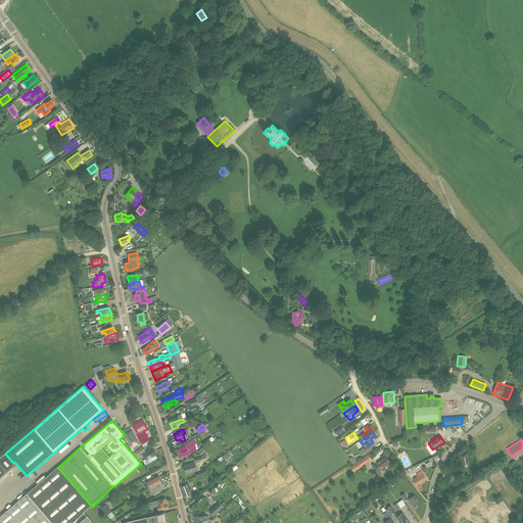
[(363,448),(367,455),(373,450),(372,448),(369,444),(368,445),(366,441),(363,444),(365,447),(363,448)]
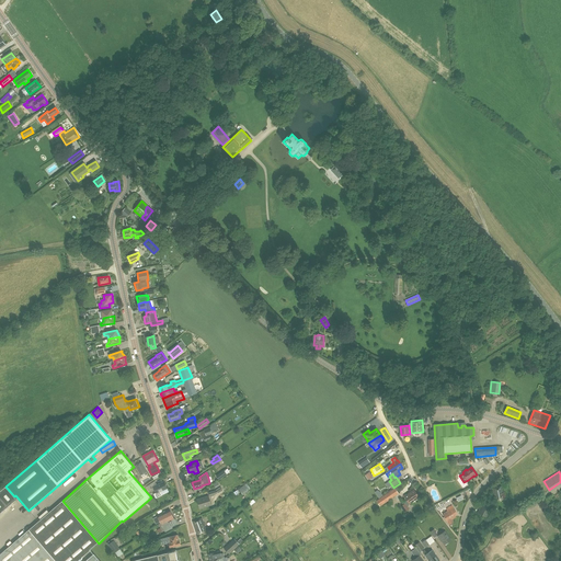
[(164,481),(157,484),(155,481),(148,485),(150,491),(155,490),(156,493),(153,494),(156,499),(162,495),(160,492),(168,489),(164,481)]
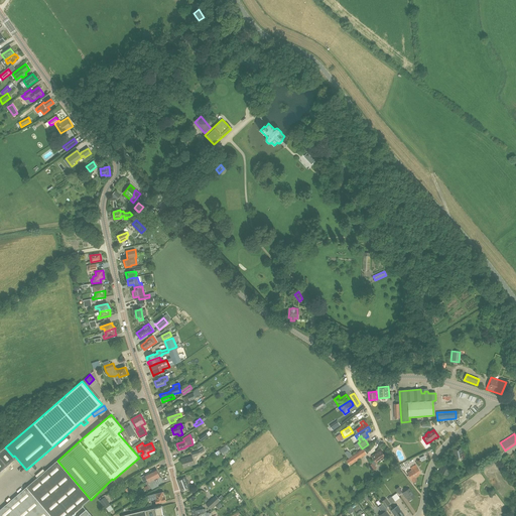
[(223,455),(228,452),(225,446),(220,450),(223,455)]
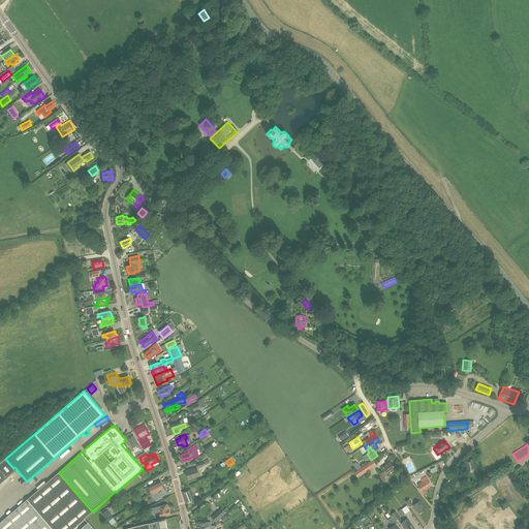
[(0,462),(0,469),(7,477),(16,470),(13,468),(5,459),(0,462)]
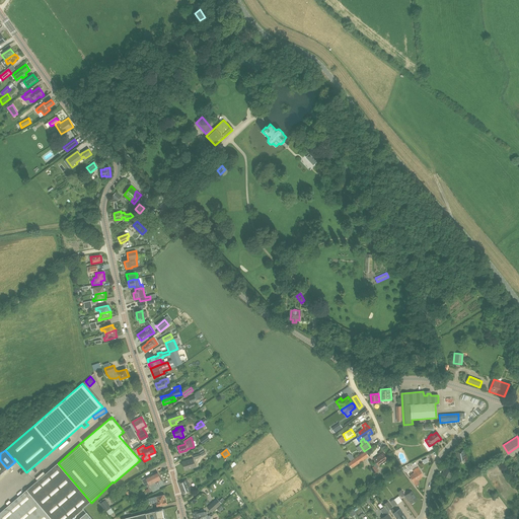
[(458,463),(468,461),(466,456),(465,456),(464,450),(455,452),(458,463)]
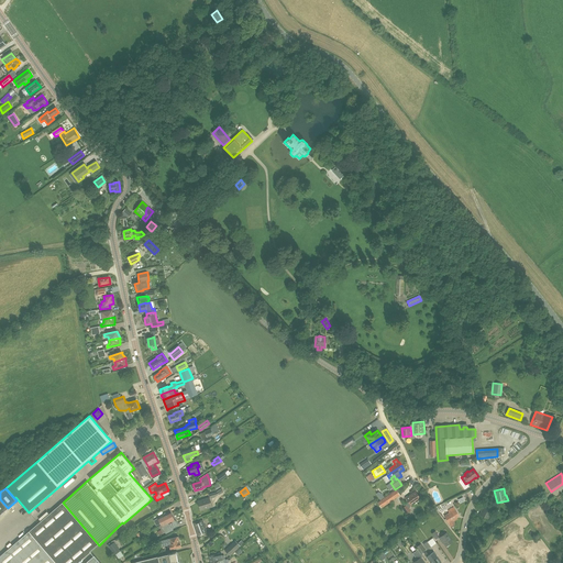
[(378,503),(382,508),(400,495),(396,489),(378,503)]
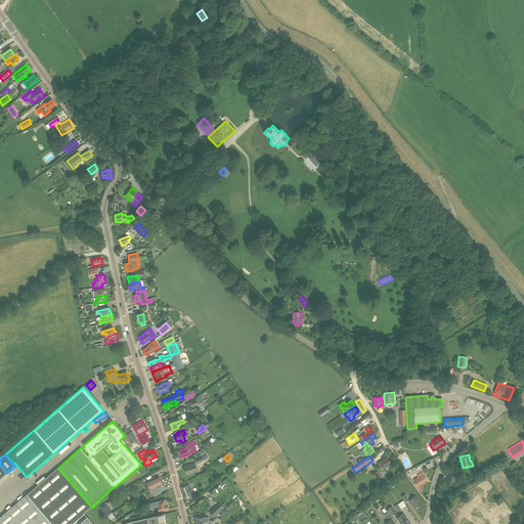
[(392,465),(387,457),(378,464),(381,467),(383,470),(383,471),(392,465)]
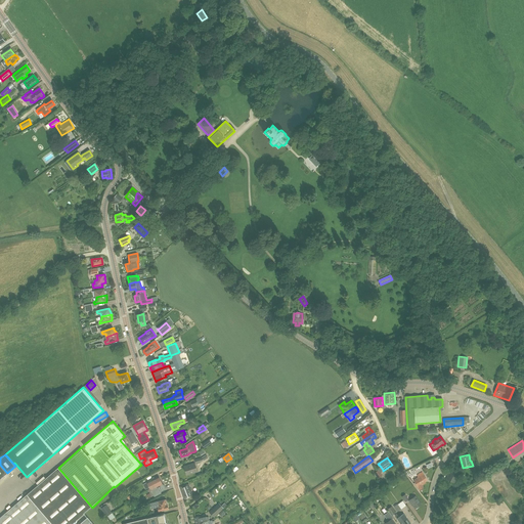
[(184,467),(187,475),(198,472),(194,464),(184,467)]
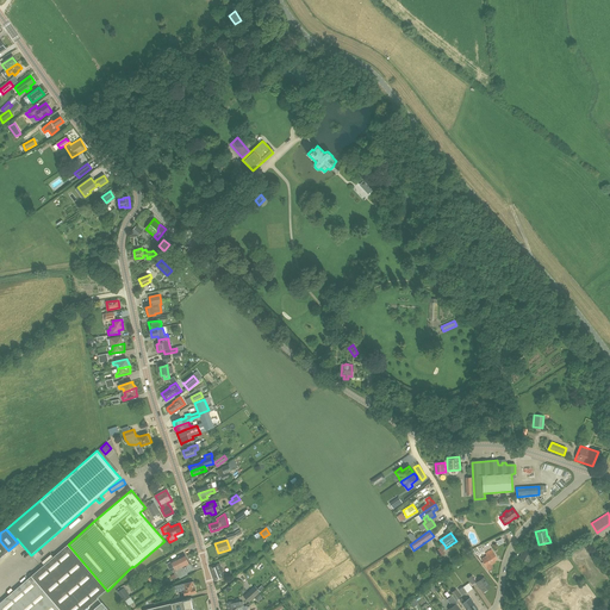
[(83,609),(107,591),(68,545),(31,576),(61,609),(83,609)]
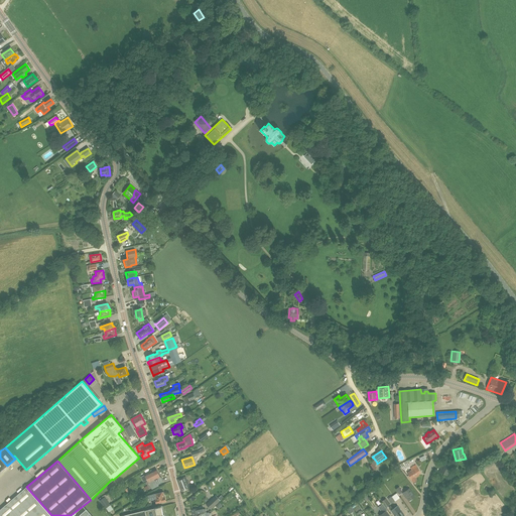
[(406,461),(400,465),(403,470),(409,467),(406,461)]
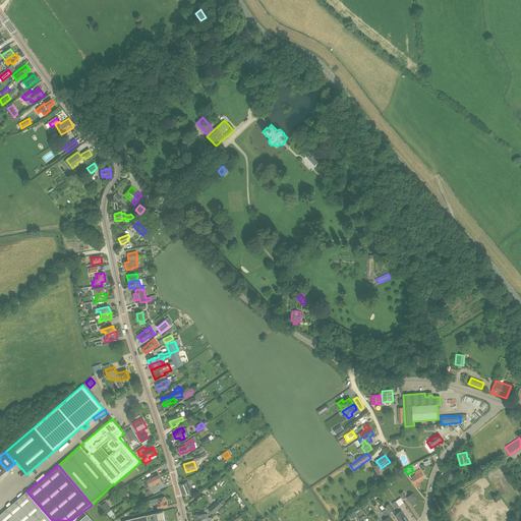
[(444,476),(453,480),(457,470),(449,466),(444,476)]
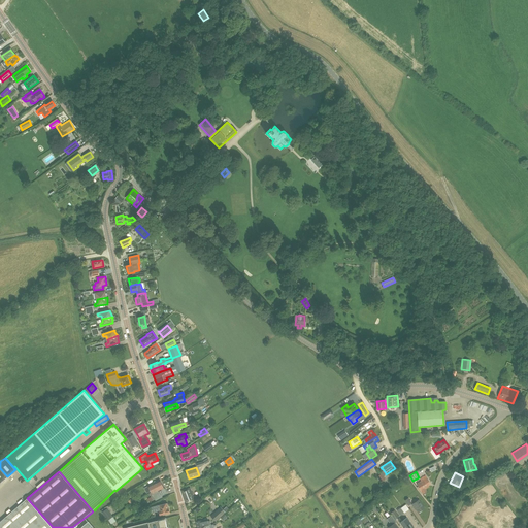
[(428,485),(430,484),(425,476),(421,479),(422,481),(417,484),(423,493),(426,491),(425,489),(429,487),(428,485)]
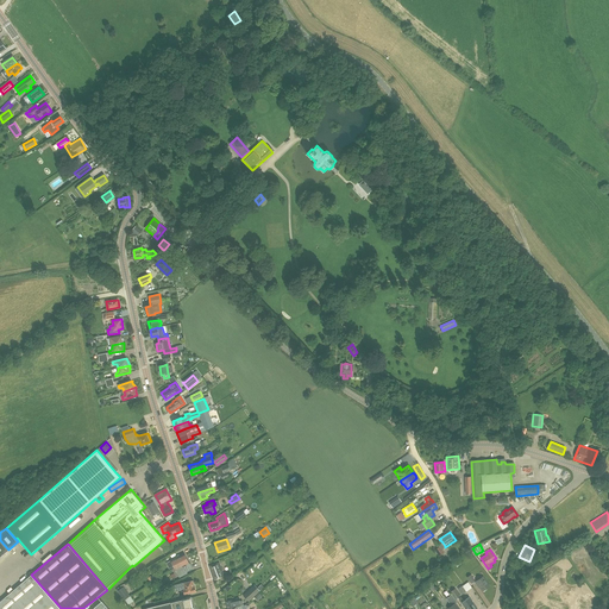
[(183,562),(188,559),(187,559),(187,558),(184,553),(171,560),(167,563),(169,569),(174,566),(183,562)]
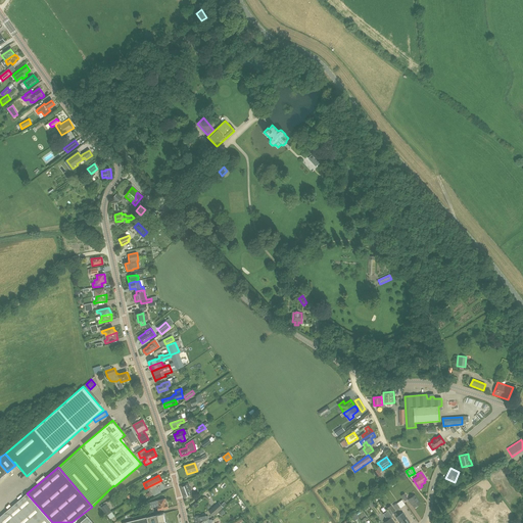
[(162,483),(161,480),(157,482),(149,486),(150,487),(154,495),(161,492),(160,490),(165,488),(162,483)]
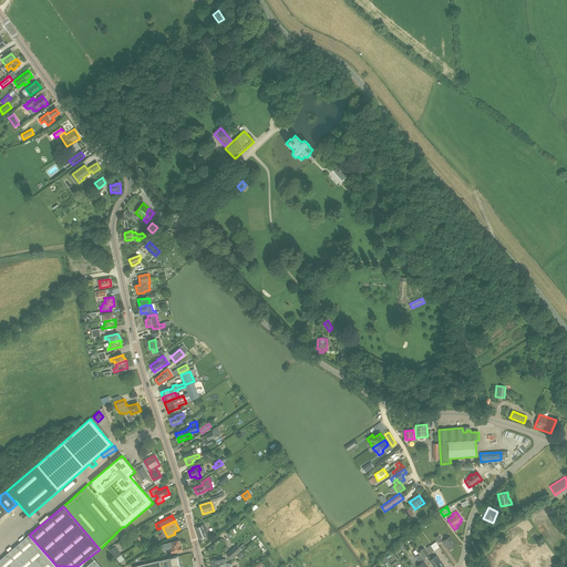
[(209,536),(204,524),(196,527),(195,527),(199,540),(209,536)]
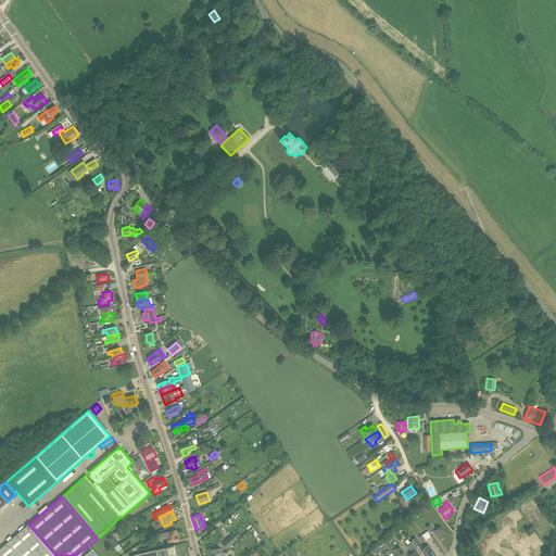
[(55,555),(28,525),(0,550),(0,555),(55,555)]
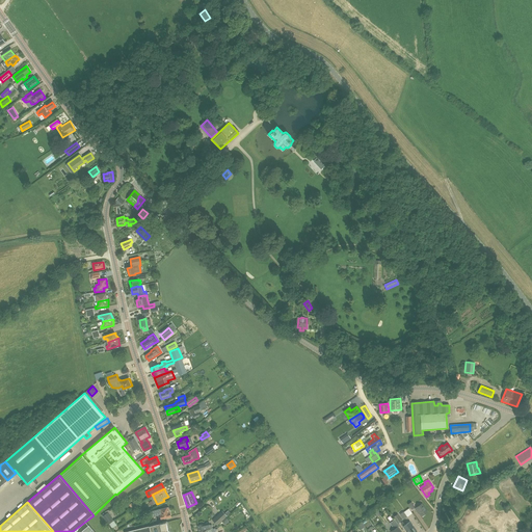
[(415,508),(418,512),(419,511),(422,516),(428,512),(422,504),(415,508)]
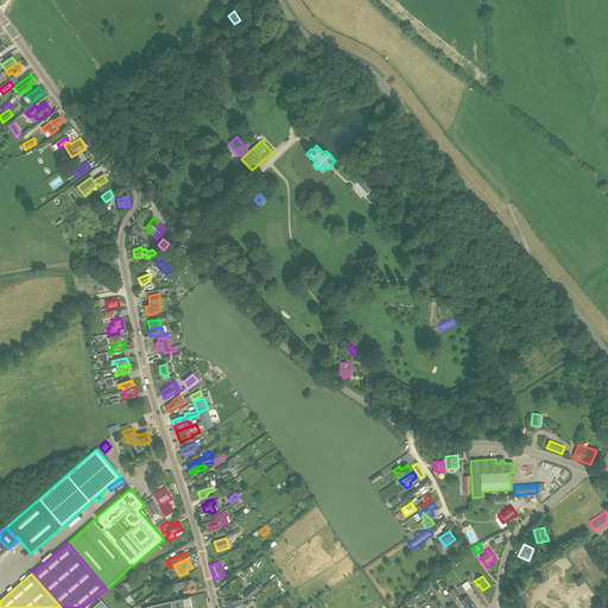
[(182,583),(183,588),(184,594),(196,590),(195,586),(194,586),(192,580),(182,583)]
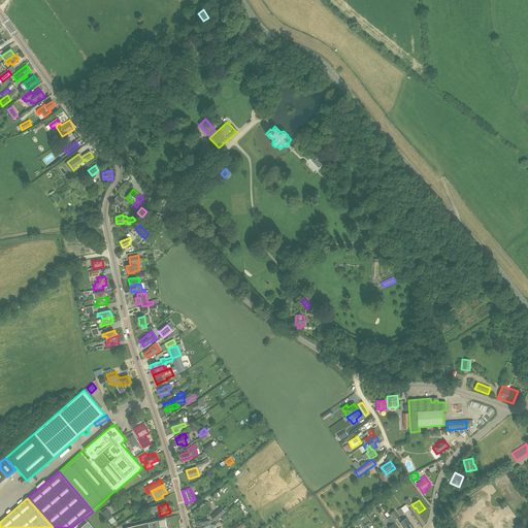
[(107,520),(112,517),(107,508),(102,512),(107,520)]
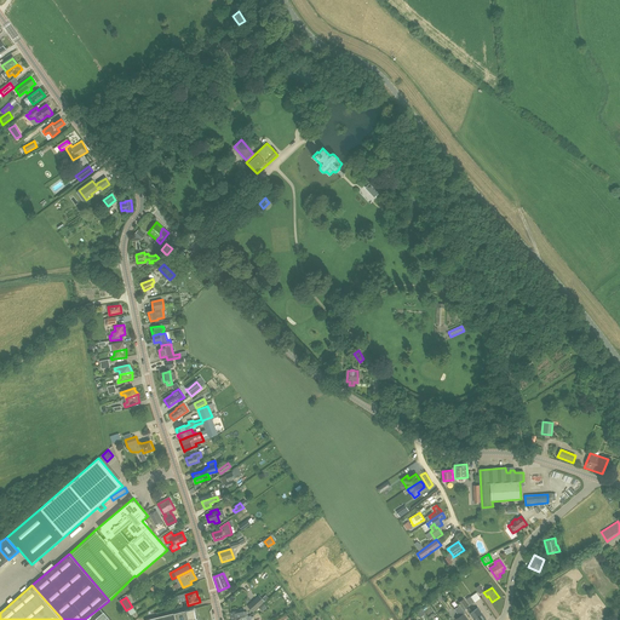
[(248,606),(254,612),(264,602),(259,597),(248,606)]
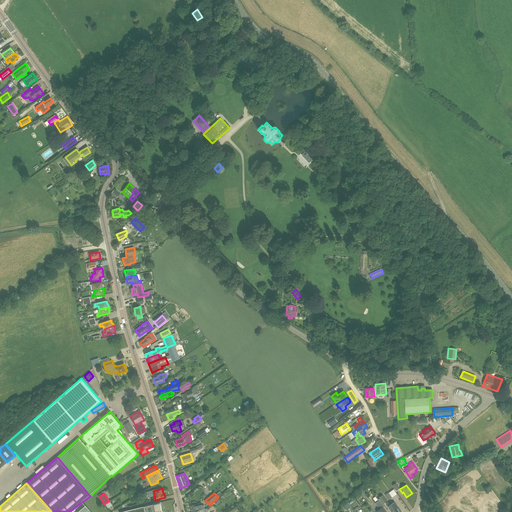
[(383,495),(379,498),(383,504),(387,501),(383,495)]
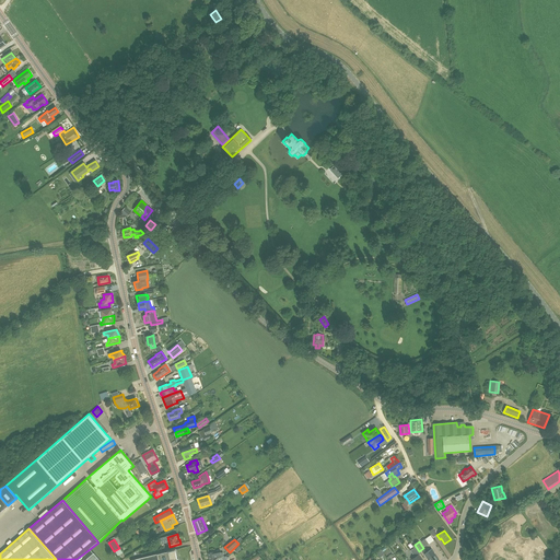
[(421,559),(419,556),(420,553),(416,547),(410,550),(413,556),(413,558),(412,559),(411,559),(421,559)]
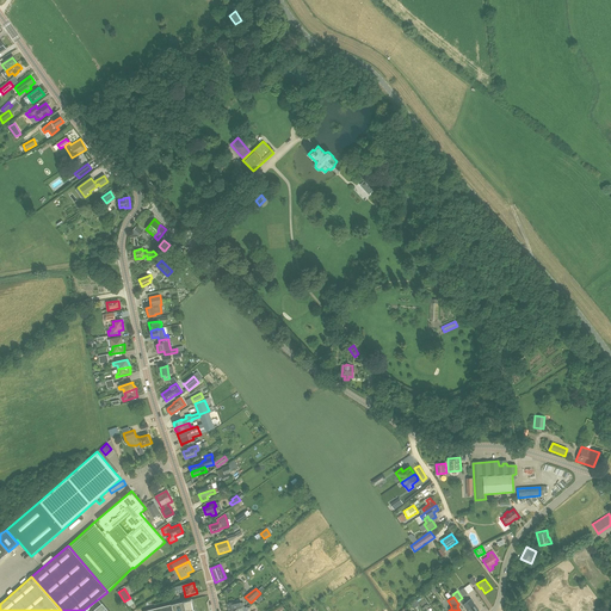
[(193,610),(191,599),(143,610),(142,610),(109,610),(103,603),(93,610),(193,610)]
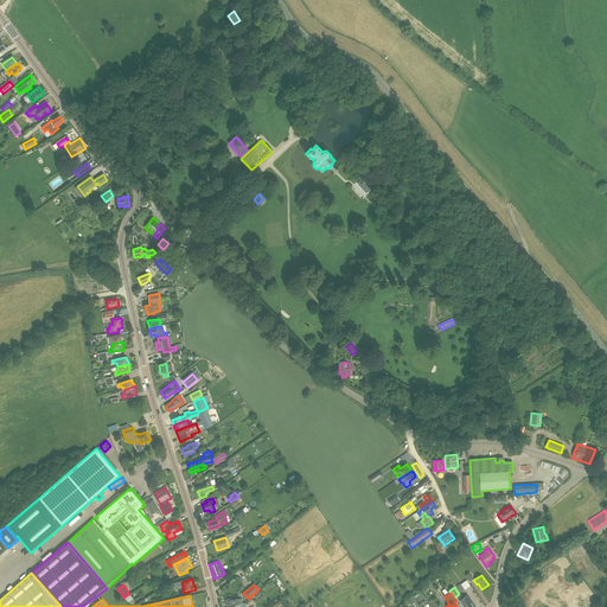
[(464,606),(470,606),(464,598),(462,600),(460,595),(458,596),(460,601),(464,606)]
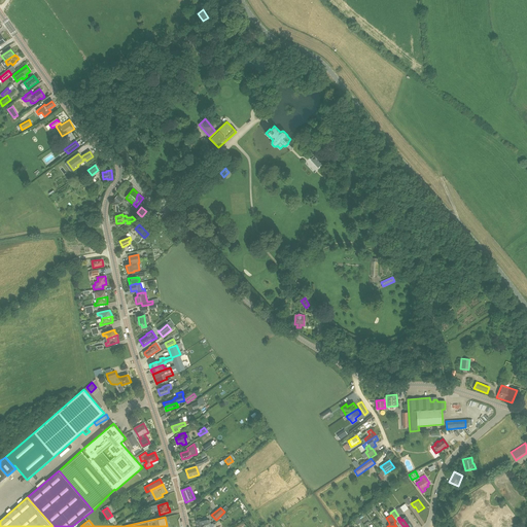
[(402,519),(408,526),(413,526),(406,517),(402,519)]
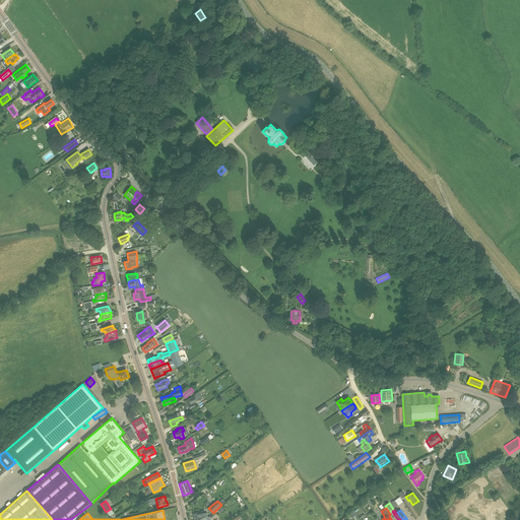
[(195,519),(202,518),(208,517),(207,513),(205,514),(204,511),(201,512),(193,514),(195,519)]
